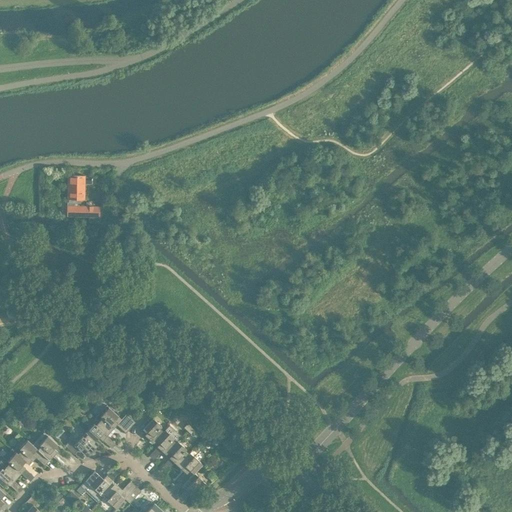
[(84,200),(84,184),(92,184),(95,184),(96,179),(91,179),(91,180),(84,180),(84,176),(68,176),(67,199),(67,206),(67,216),(87,217),(87,222),(99,222),(99,206),(80,206),(80,200),(84,200)]
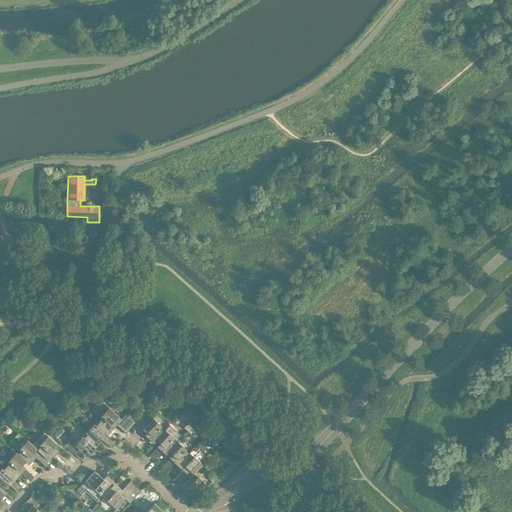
[(105,229),(120,218),(113,208),(105,213),(108,217),(100,222),(105,229)]
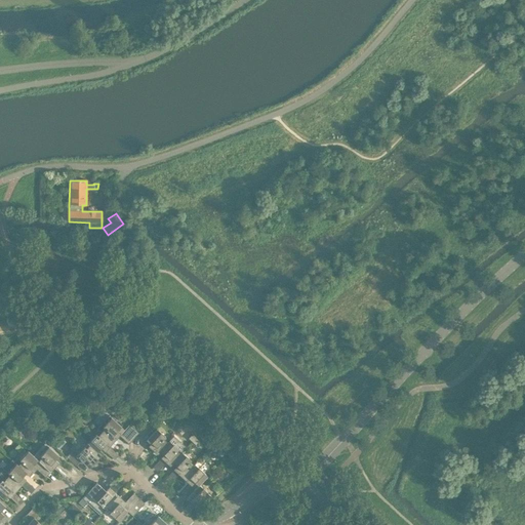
[(124,430),(111,417),(103,427),(105,429),(101,432),(113,443),(119,436),(128,444),(133,439),(124,430)]
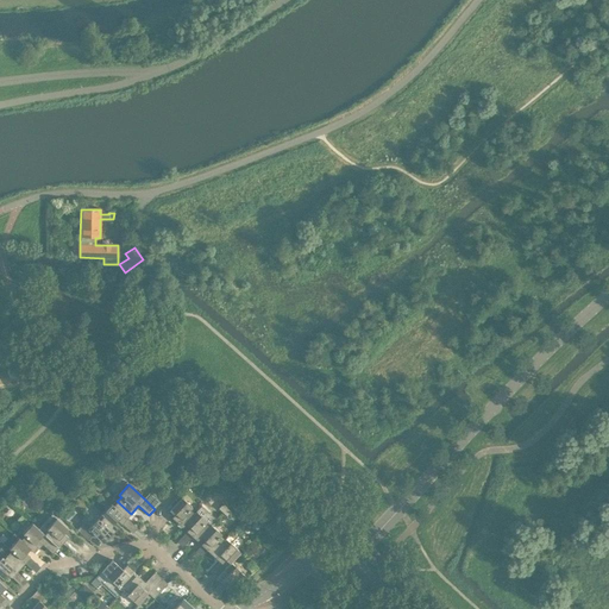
[(161,502),(150,493),(144,498),(155,509),(161,502)]
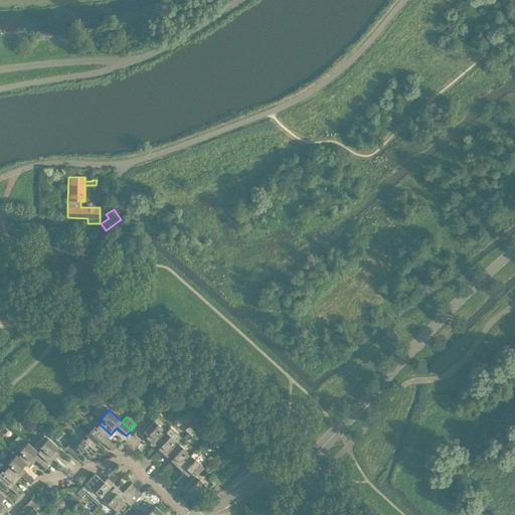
[(154,446),(157,443),(164,435),(161,431),(162,430),(153,420),(144,431),(148,435),(145,438),(154,446)]
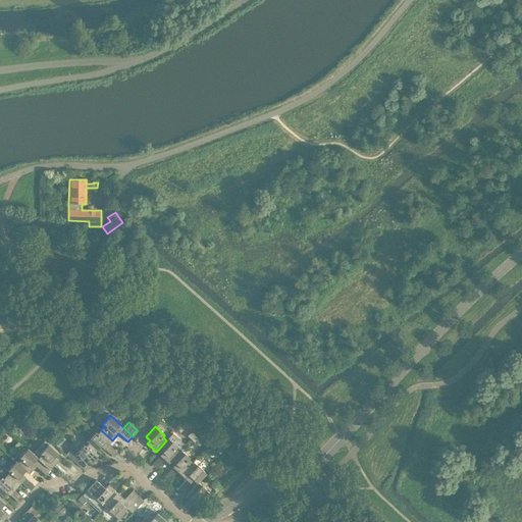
[(112,440),(100,429),(97,433),(95,431),(87,440),(89,442),(97,450),(100,446),(104,450),(112,440)]
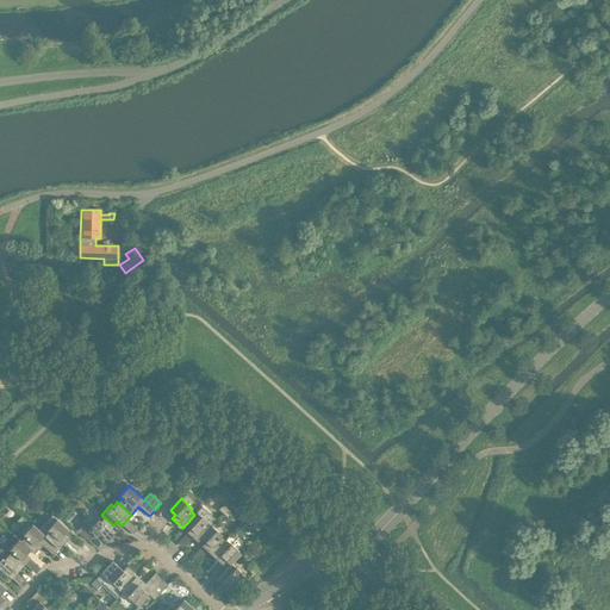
[(194,515),(186,524),(191,528),(187,531),(198,542),(201,537),(200,537),(210,528),(209,528),(205,524),(207,522),(197,512),(194,515)]
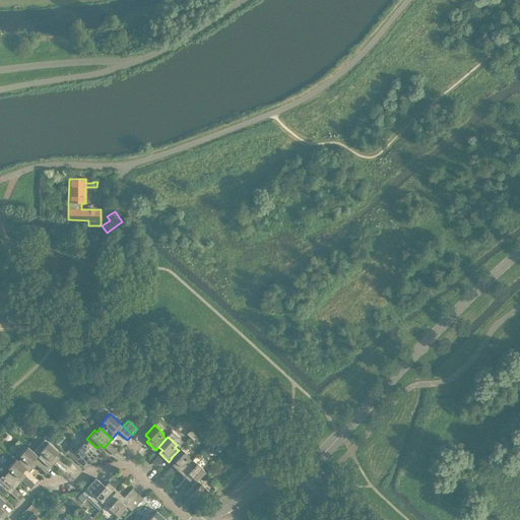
[(72,446),(76,449),(83,442),(79,438),(72,446)]
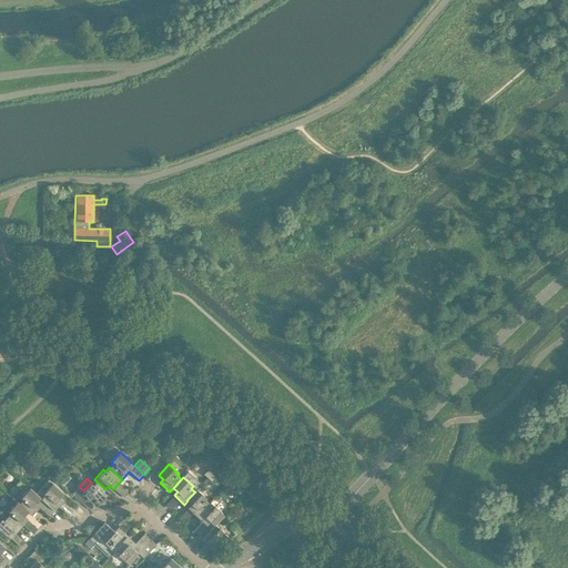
[(60,498),(63,494),(49,479),(36,494),(42,499),(54,510),(63,501),(60,498)]
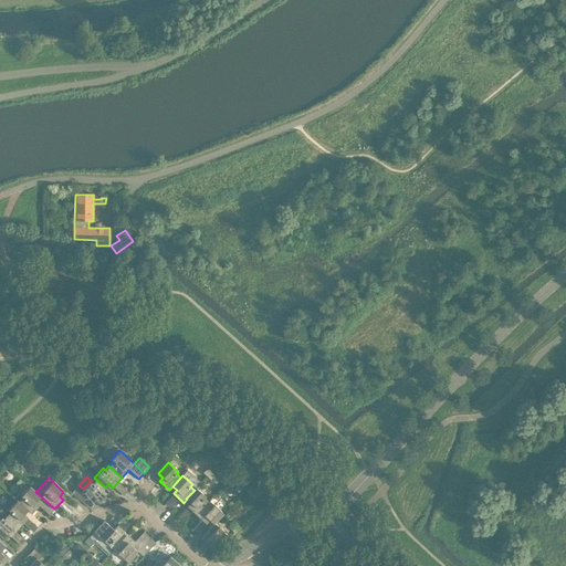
[(96,480),(93,483),(91,482),(82,491),(76,486),(71,493),(82,502),(86,496),(93,502),(96,498),(100,501),(109,491),(105,488),(96,480)]
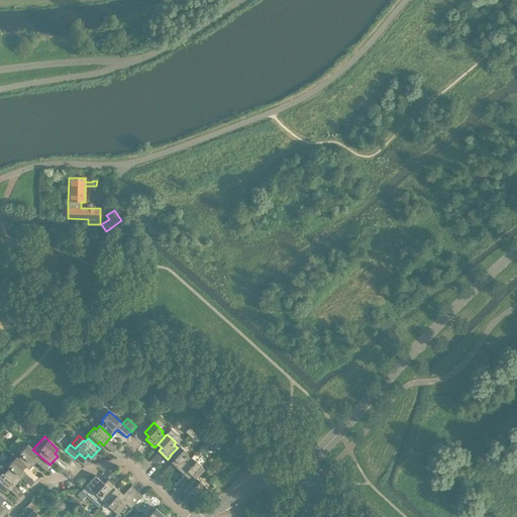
[(49,464),(38,454),(32,449),(27,444),(19,453),(21,455),(18,458),(17,458),(25,466),(25,467),(29,470),(35,462),(44,471),(49,464)]
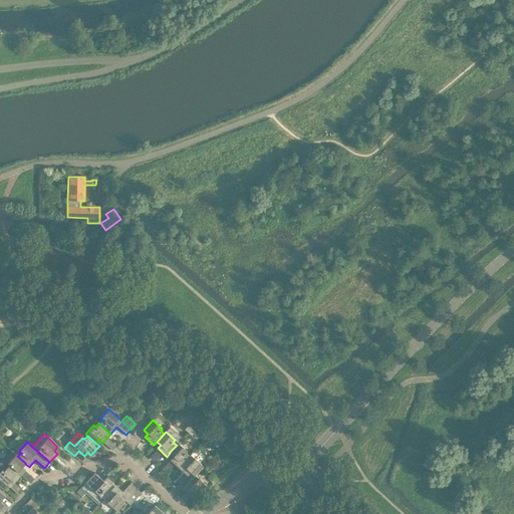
[(169,453),(170,453),(173,456),(170,460),(179,468),(189,457),(185,453),(187,451),(178,443),(176,445),(177,445),(169,453)]
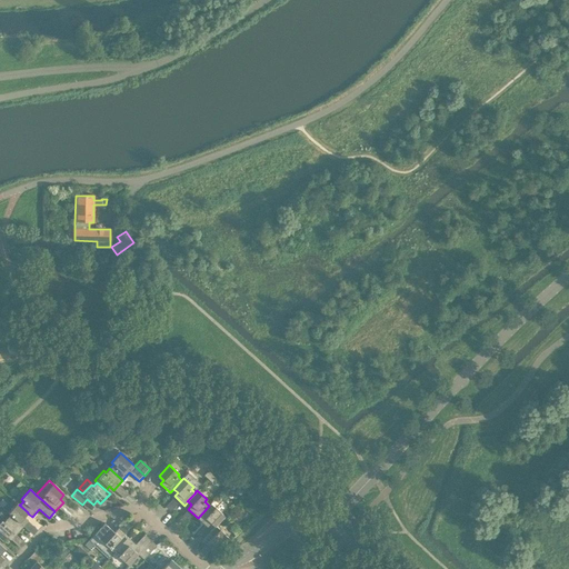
[(0,512),(7,518),(19,530),(28,520),(25,517),(28,513),(28,512),(19,505),(20,505),(13,498),(0,512)]
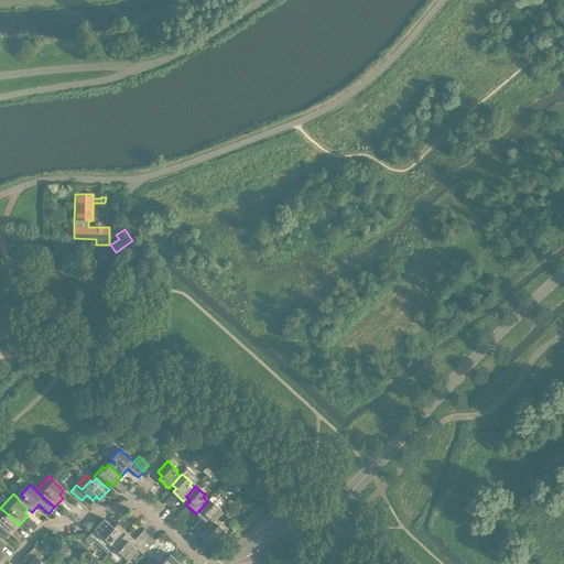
[(207,501),(196,513),(204,520),(194,530),(201,535),(212,523),(223,511),(213,502),(212,505),(207,501)]
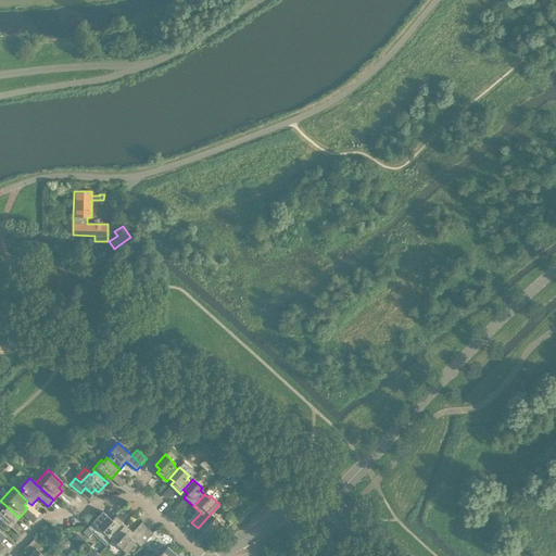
[(19,518),(7,506),(3,510),(1,508),(0,509),(0,526),(2,528),(7,523),(10,528),(19,518)]
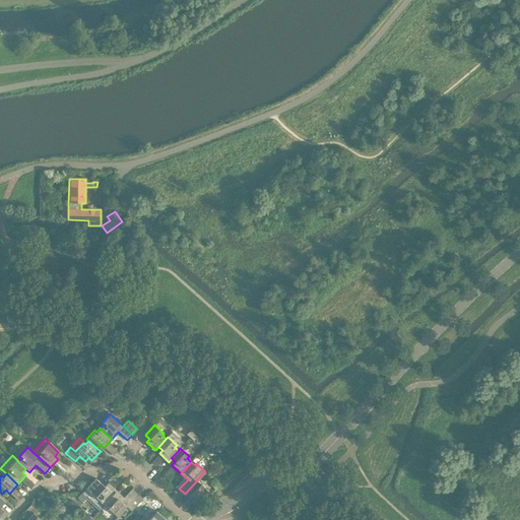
[(105,486),(101,482),(95,478),(82,493),(100,509),(106,503),(117,492),(114,489),(121,479),(116,474),(108,483),(105,486)]
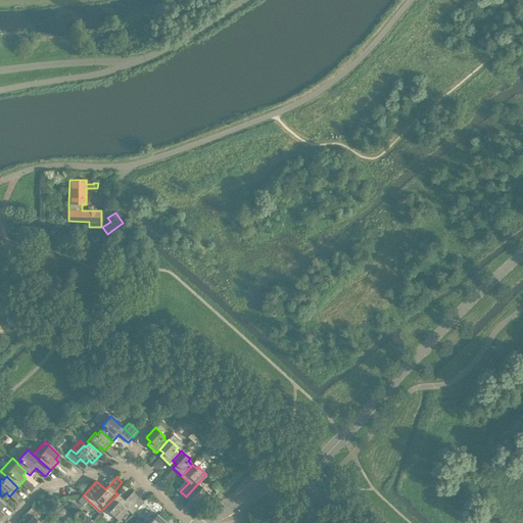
[(196,485),(186,496),(194,505),(198,502),(201,505),(210,495),(201,486),(200,488),(196,485)]
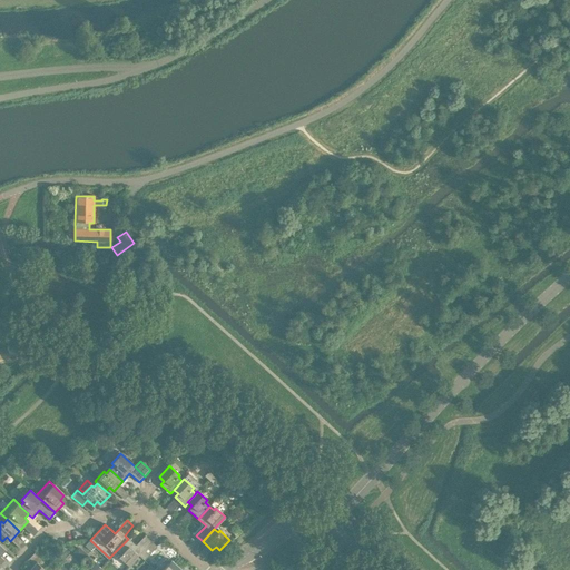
[(136,546),(128,539),(116,551),(120,554),(118,557),(128,566),(138,554),(141,551),(150,541),(145,536),(136,546)]
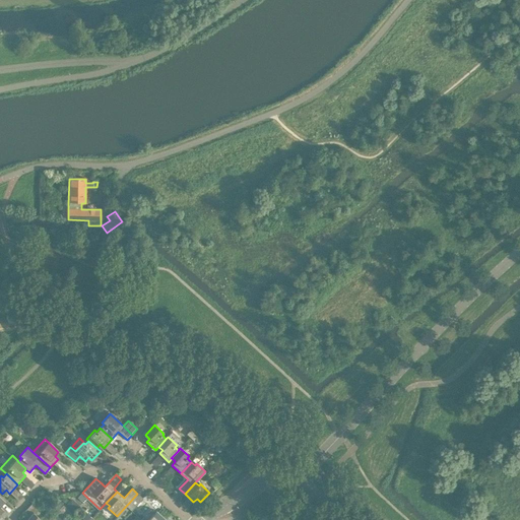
[(137,494),(129,503),(135,508),(143,499),(137,494)]
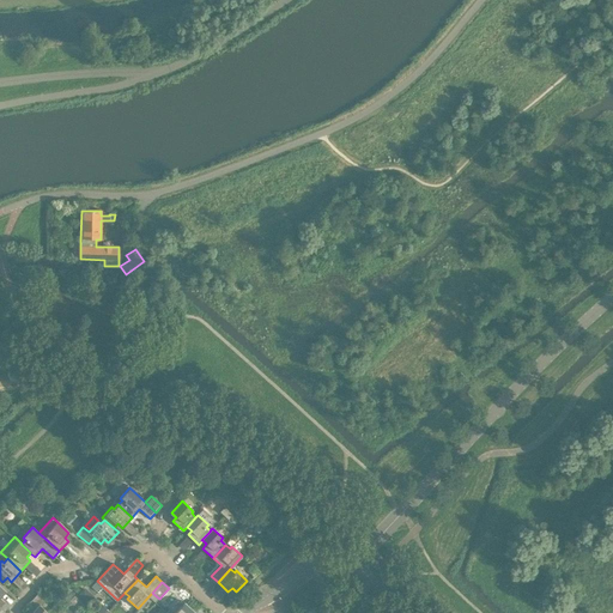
[(48,612),(40,605),(44,600),(38,593),(28,605),(34,610),(30,612),(48,612)]
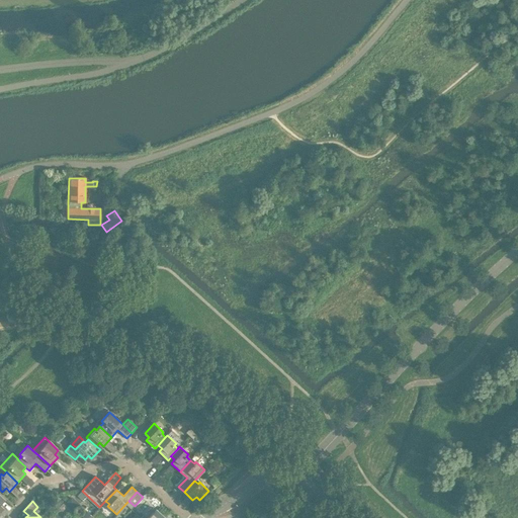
[(135,506),(128,501),(125,504),(131,509),(135,506)]
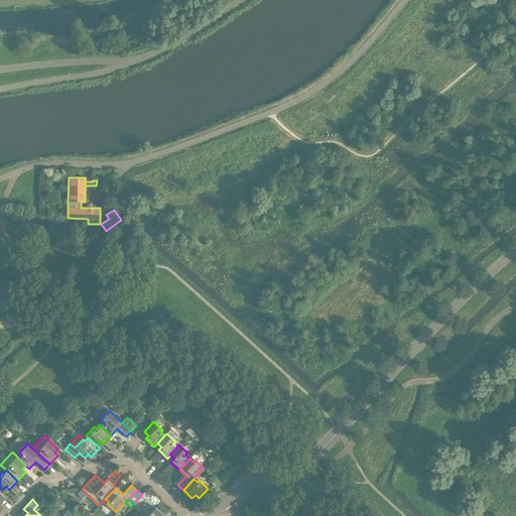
[(164,515),(155,507),(146,515),(164,515)]
